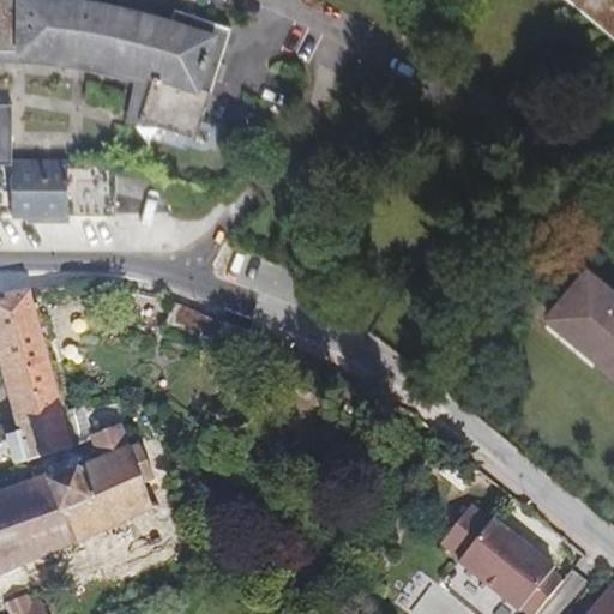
[(0,0),(0,55),(17,56),(64,60),(110,67),(142,76),(132,120),(197,138),(230,28),(174,8),(173,13),(118,0),(116,0),(0,0)]
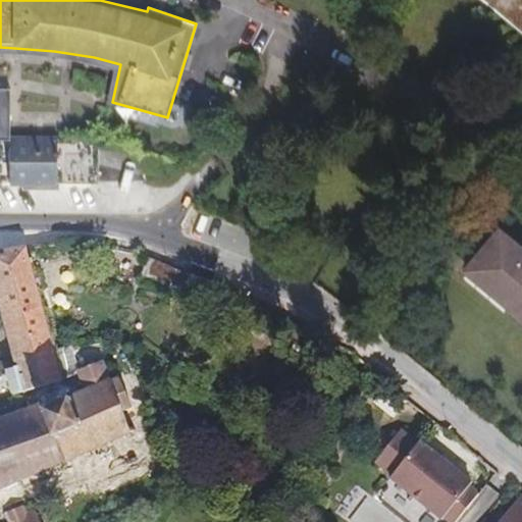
[(521,0),(482,0),(521,33),(521,0)]
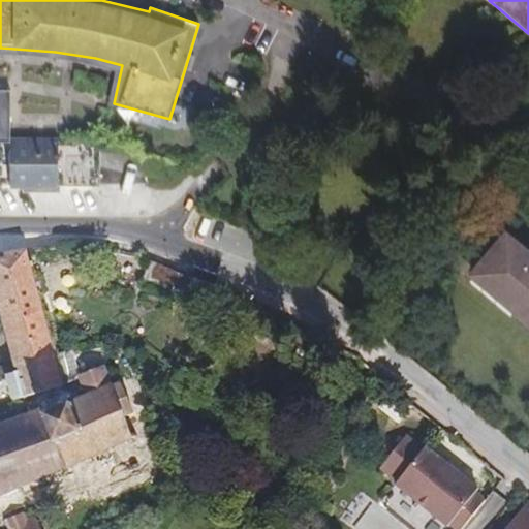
[(0,142),(10,142),(10,139),(11,96),(5,90),(0,90),(0,142)]
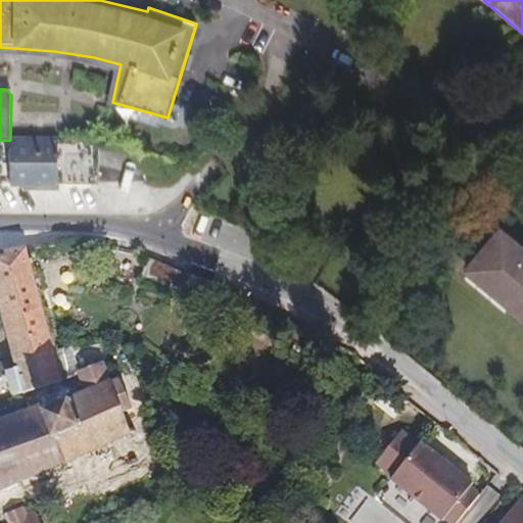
[(58,138),(10,138),(10,140),(10,183),(57,183),(99,183),(99,138),(58,138)]
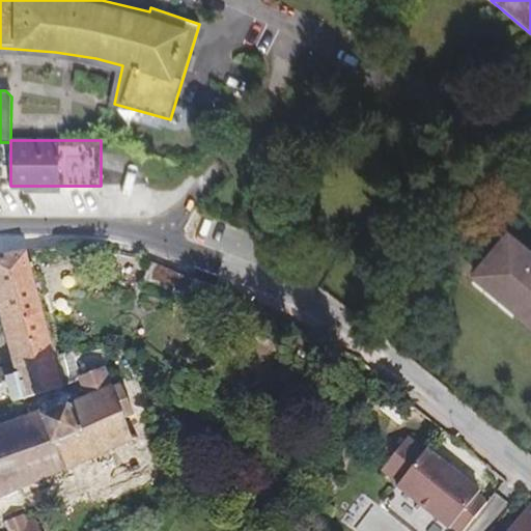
[(530,252),(508,233),(475,274),(530,320),(530,252)]
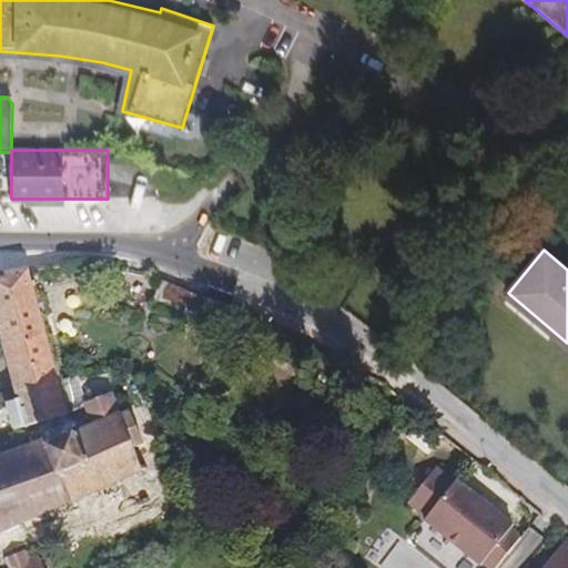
[(28,270),(0,274),(0,333),(16,392),(59,382),(28,270)]
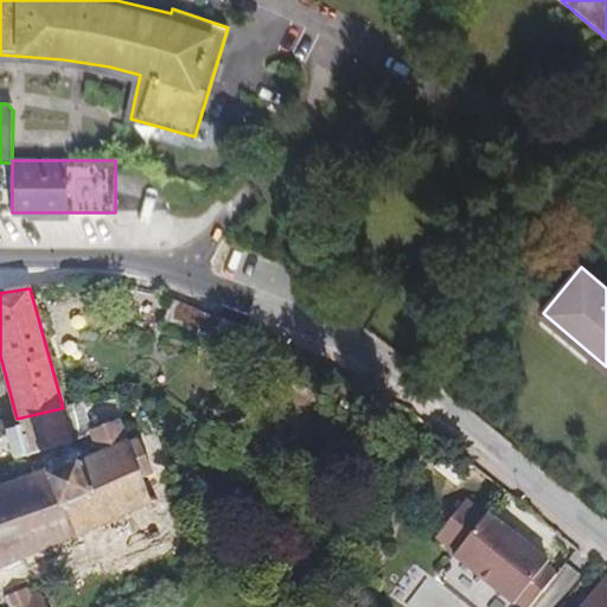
[(230,320),(173,298),(160,328),(217,352),(230,320)]
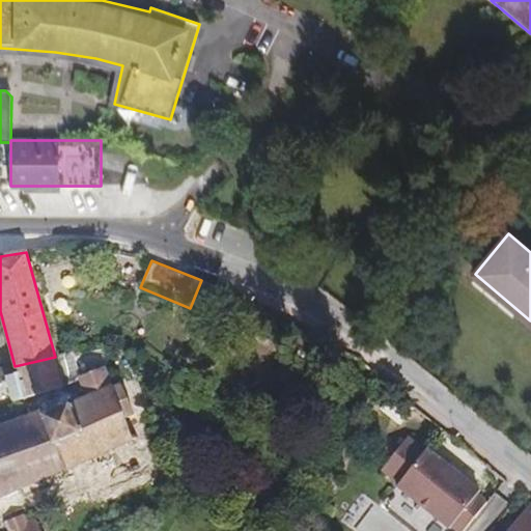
[(15,366),(0,368),(0,379),(6,378),(14,403),(63,389),(62,385),(68,383),(61,356),(55,357),(15,366)]
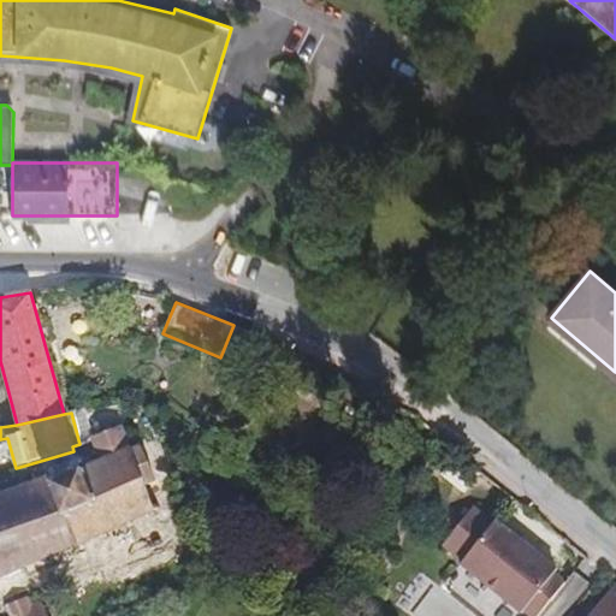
[(129,452),(119,430),(92,442),(93,444),(99,461),(71,471),(69,465),(46,473),(48,479),(36,483),(23,489),(22,486),(19,487),(19,489),(0,496),(0,580),(18,572),(21,578),(23,576),(27,575),(24,569),(47,560),(49,566),(54,563),(52,557),(76,548),(78,552),(83,550),(81,545),(100,537),(102,543),(107,540),(105,534),(125,526),(128,532),(132,529),(130,523),(148,516),(150,521),(157,519),(154,513),(159,510),(158,505),(152,508),(143,489),(153,484),(138,450),(135,451),(135,450),(129,452)]
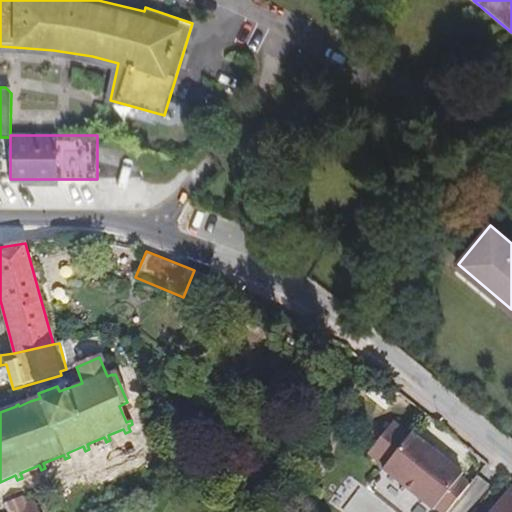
[(436,511),(438,509),(441,511),(451,511),(472,485),(463,478),(465,475),(414,435),(412,437),(395,424),(370,455),(387,469),(385,471),(436,511)]
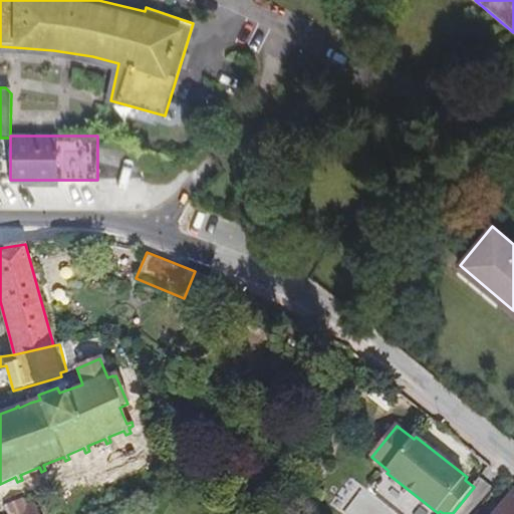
[(17,482),(15,477),(0,484),(0,498),(2,503),(25,493),(19,481),(17,482)]
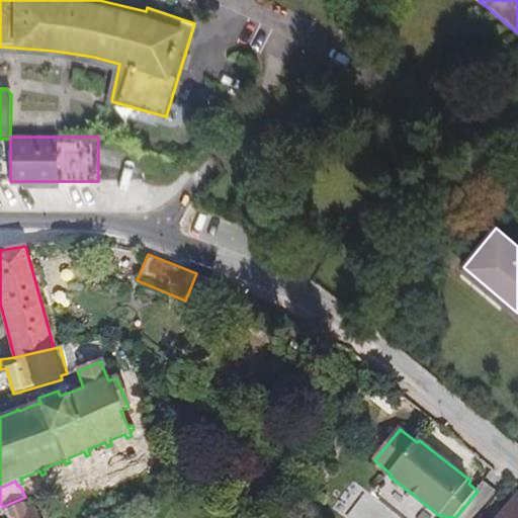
[(336,505),(347,512),(362,490),(352,483),(336,505)]
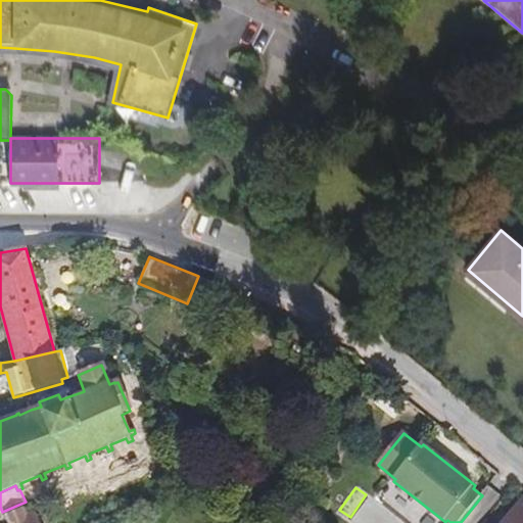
[(522,522),(522,497),(501,522),(522,522)]
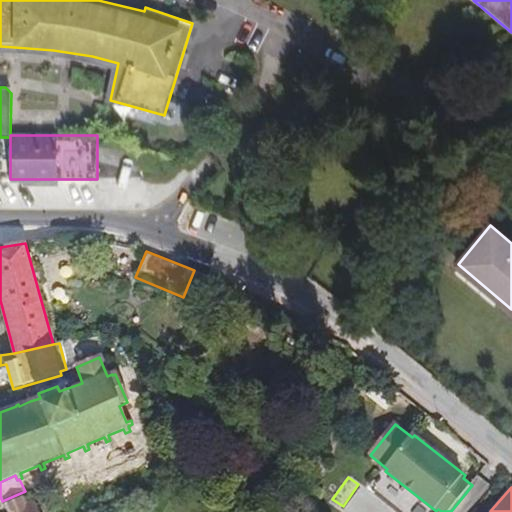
[(12,502),(4,505),(6,511),(38,511),(34,502),(26,507),(22,498),(12,502)]
